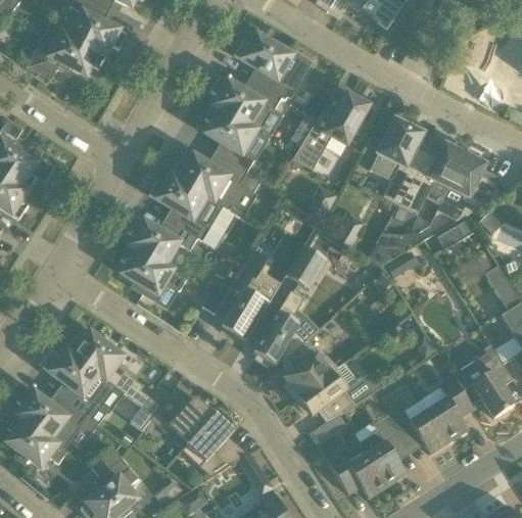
[(1,0),(0,1),(0,20),(2,22),(19,0),(1,0)]
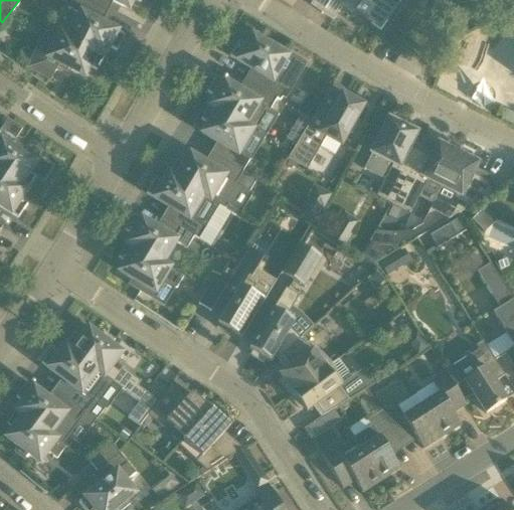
[(60,30),(105,52),(110,43),(117,47),(125,31),(95,16),(101,5),(91,0),(70,0),(68,4),(80,10),(68,33),(61,29),(60,30)]
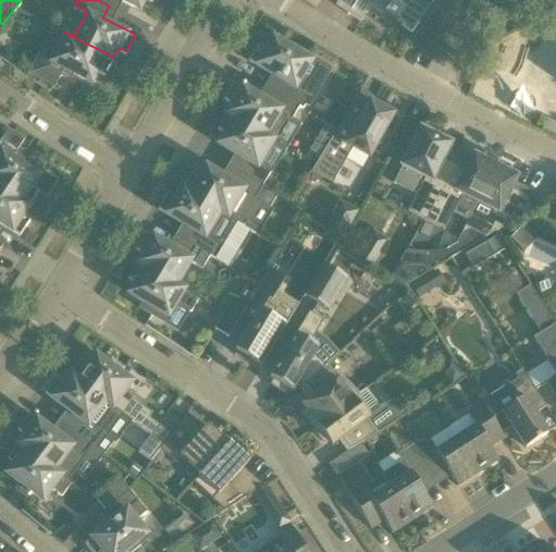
[(370,0),(369,2),(385,13),(386,11),(411,28),(431,0),(370,0)]
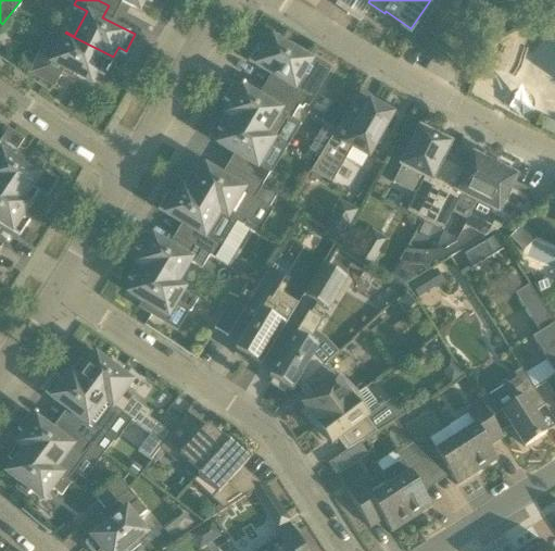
[(113,57),(65,33),(52,58),(39,51),(30,70),(55,83),(62,70),(73,75),(75,71),(91,79),(97,69),(105,73),(113,57)]
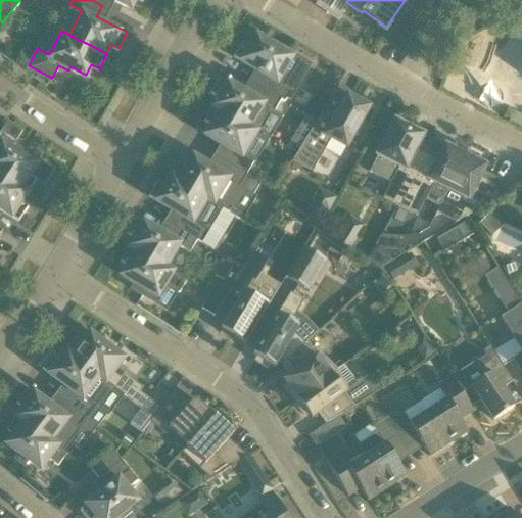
[(256,82),(281,97),(285,99),(298,77),(284,67),(292,54),(283,49),(285,44),(274,37),(271,41),(256,33),(250,43),(243,38),(234,53),(263,71),(256,82)]
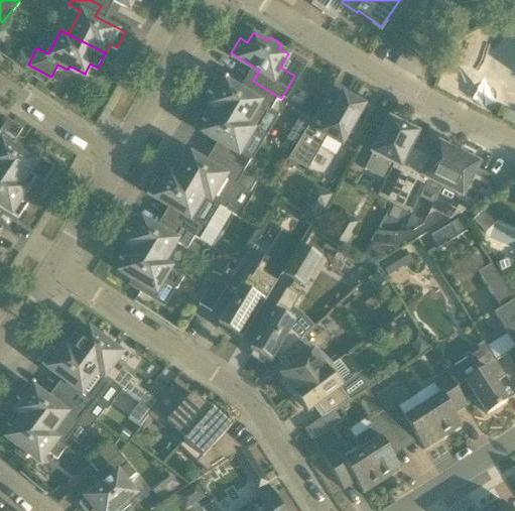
[(216,93),(210,102),(252,128),(266,105),(270,108),(277,96),(253,81),(246,92),(218,74),(209,89),(216,93)]
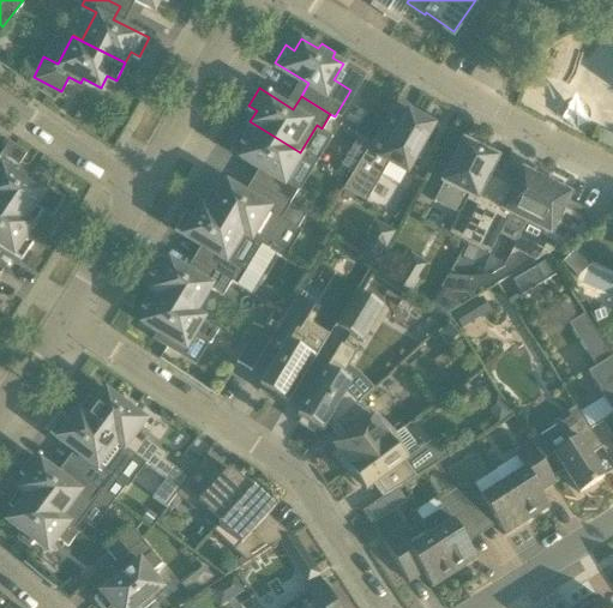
[(408,108),(408,109),(396,131),(382,122),(380,125),(373,138),(347,186),(370,199),(384,173),(402,182),(409,170),(418,154),(422,157),(428,142),(424,138),(433,122),(408,108)]
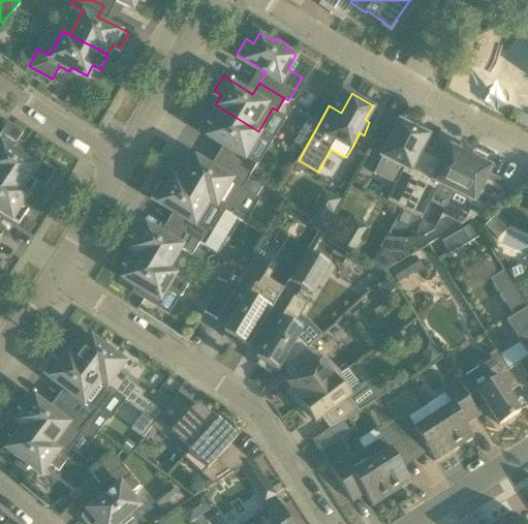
[(325,105),(312,99),(306,110),(321,119),(328,108),(325,105)]
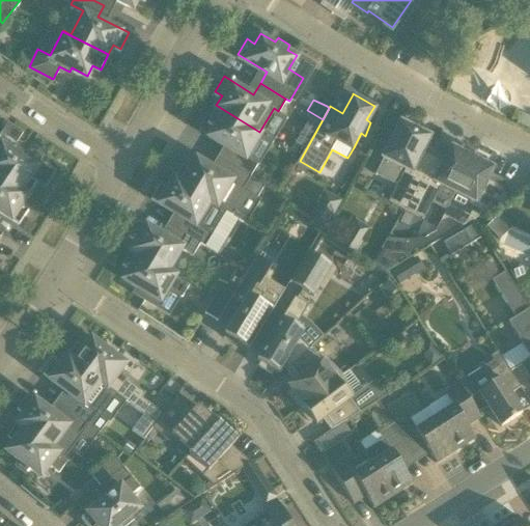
[(259,132),(216,105),(207,119),(215,123),(210,134),(231,147),(225,159),(250,174),(258,162),(246,155),(259,132)]
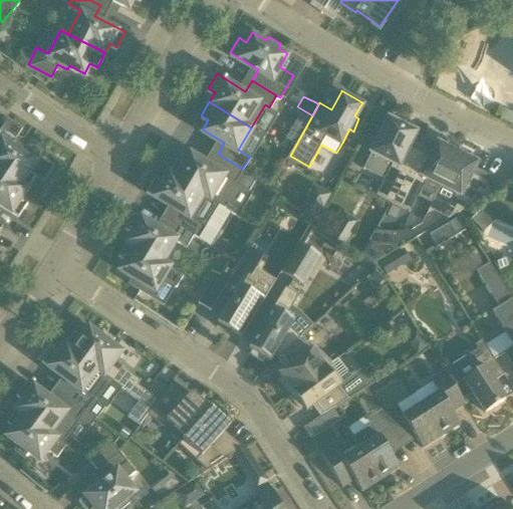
[(512,108),(505,105),(500,115),(512,121),(512,108)]
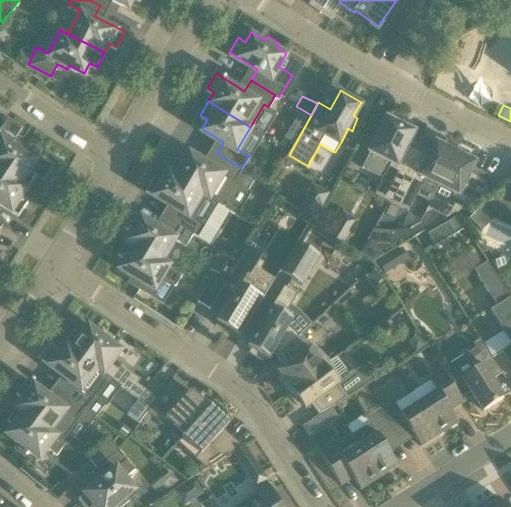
[(299,110),(292,121),(303,128),(309,116),(299,110)]
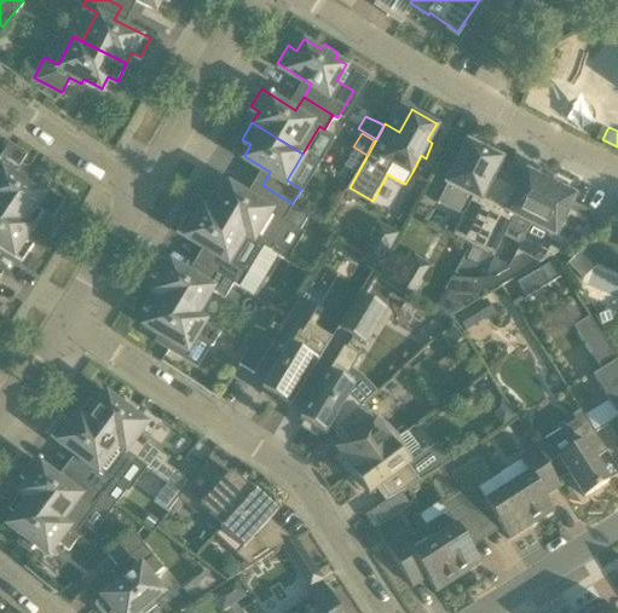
[(454,157),(446,173),(450,174),(446,181),(448,181),(438,198),(463,212),(454,231),(474,242),(506,179),(494,173),(501,156),(486,149),(489,142),(474,134),(471,140),(468,139),(457,158),(454,157)]
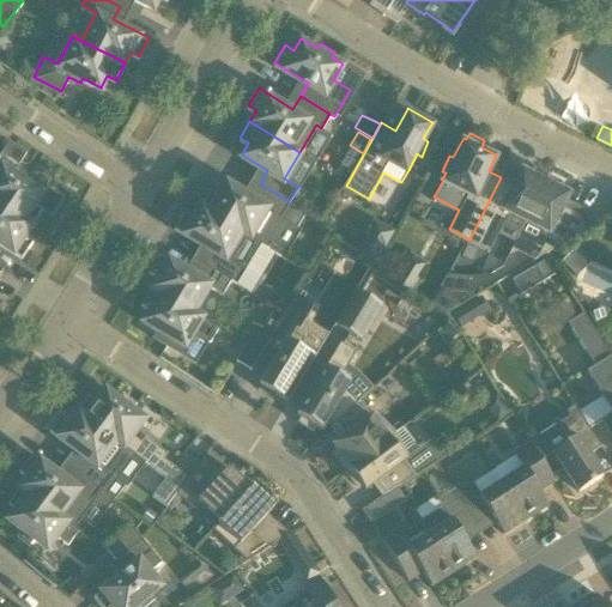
[(1,163),(0,164),(0,201),(32,223),(43,206),(35,201),(42,189),(25,178),(28,174),(17,167),(13,170),(1,163)]
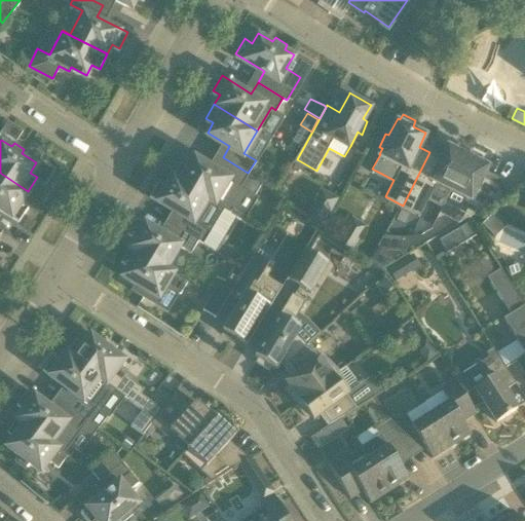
[(429,152),(403,206),(420,214),(437,181),(451,188),(471,148),(458,142),(455,148),(448,144),(441,157),(429,152)]
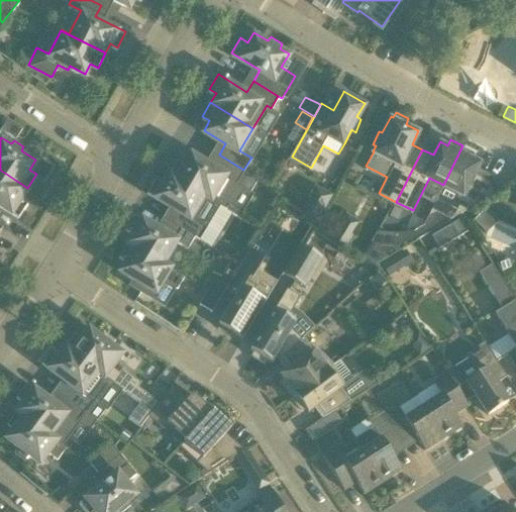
[(462,145),(443,185),(435,201),(448,208),(453,216),(496,191),(489,178),(475,171),(480,162),(473,158),(476,152),(462,145)]
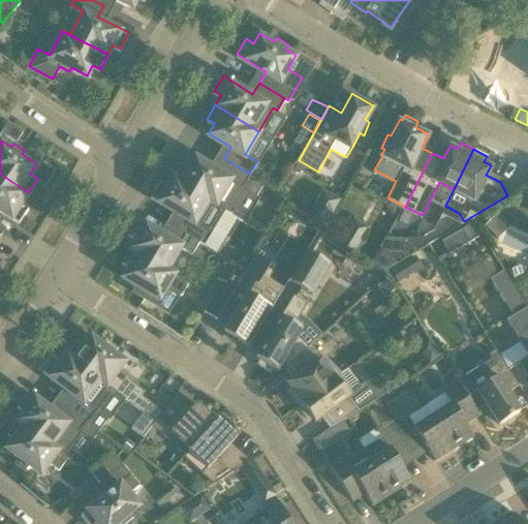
[(182,161),(174,176),(209,197),(216,202),(225,208),(231,212),(246,187),(256,193),(264,181),(249,174),(224,158),(217,170),(195,155),(189,165),(182,161)]
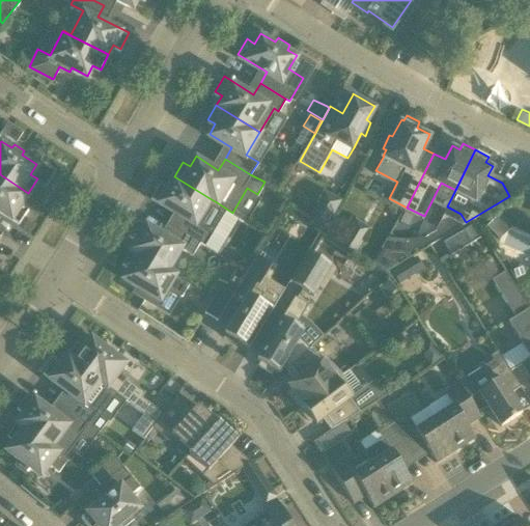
[(271,173),(258,166),(254,173),(267,181),(271,173)]
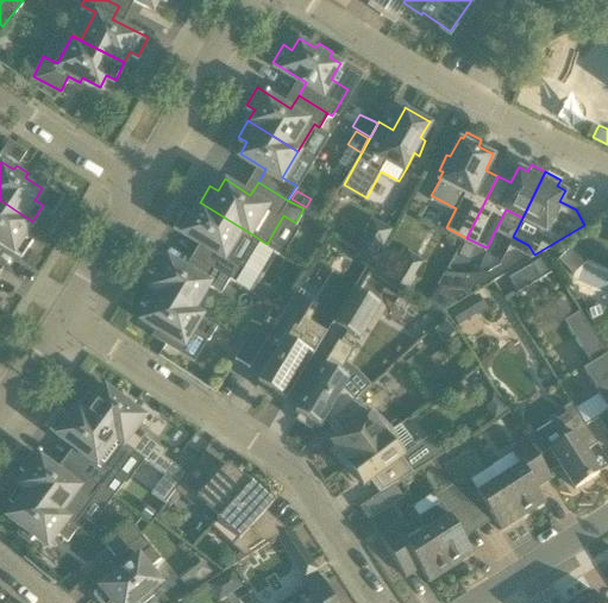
[(32,221),(0,200),(0,239),(22,255),(33,237),(25,231),(32,221)]
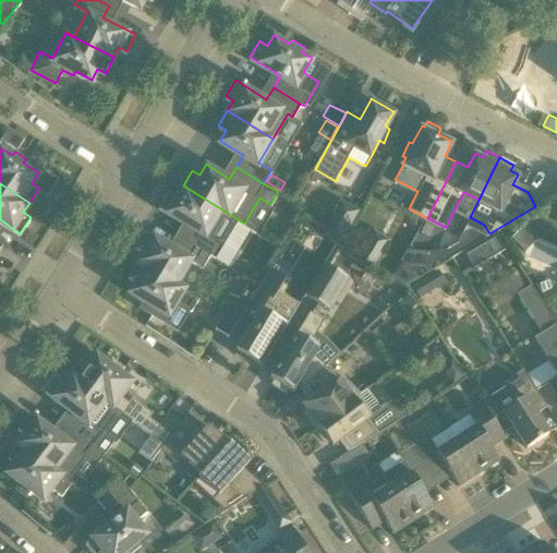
[(183,237),(210,253),(216,256),(238,219),(228,213),(220,208),(183,185),(177,194),(169,190),(159,206),(191,226),(183,237)]
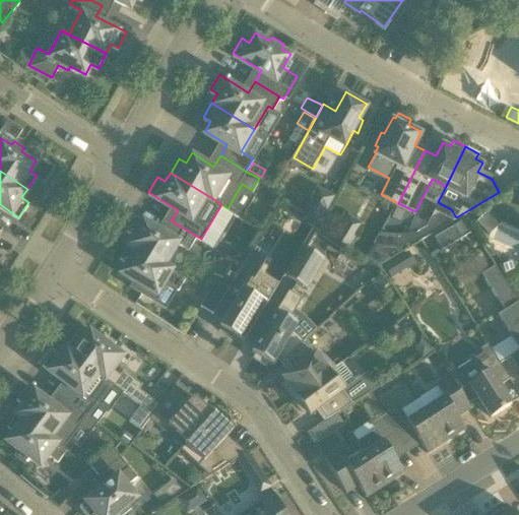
[(319,223),(327,208),(309,198),(301,214),(319,223)]
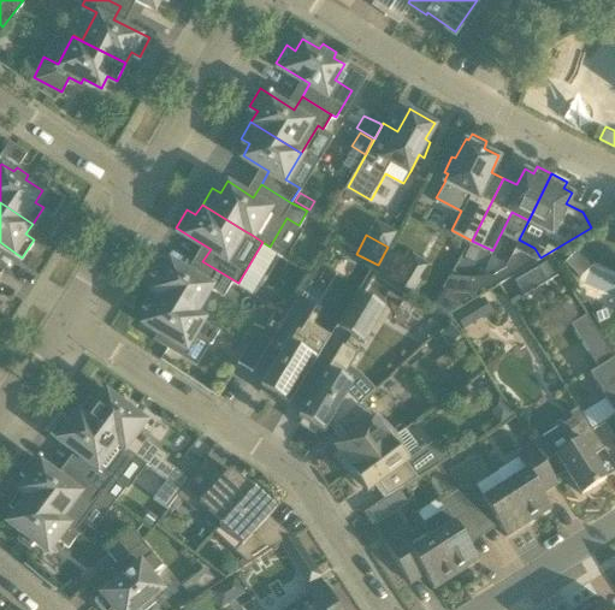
[(471,243),(465,253),(475,259),(480,248),(471,243)]
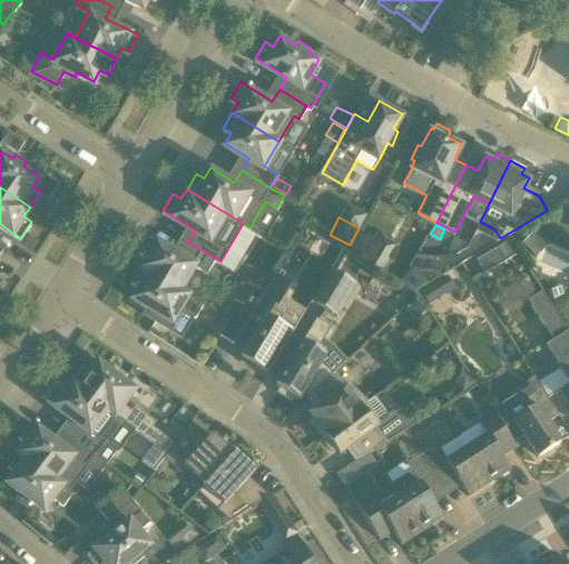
[(147,256),(140,265),(188,294),(188,293),(180,288),(195,264),(207,271),(215,258),(187,241),(180,254),(148,234),(138,250),(147,256)]
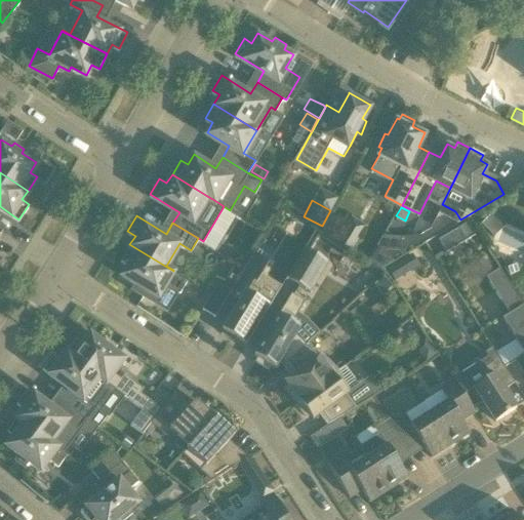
[(446,248),(475,232),(467,218),(438,235),(446,248)]
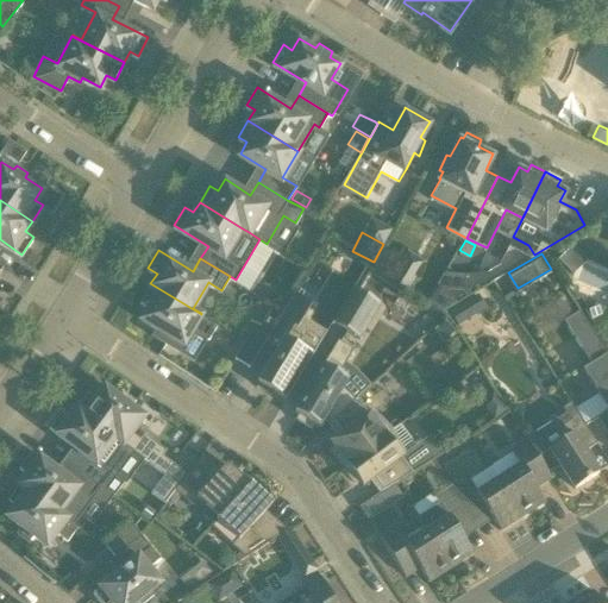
[(400,262),(390,276),(407,287),(415,272),(400,262)]
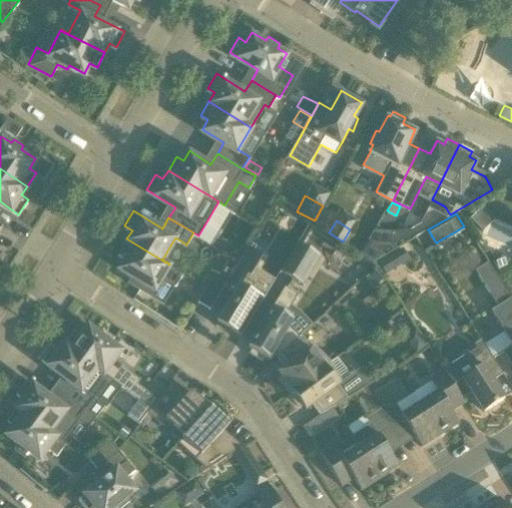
[(369,235),(360,251),(373,259),(385,252),(374,246),(377,240),(369,235)]
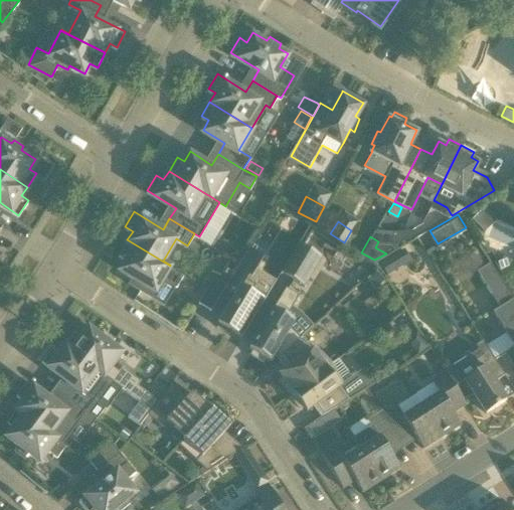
[(170,266),(127,239),(119,253),(126,259),(120,268),(135,277),(133,281),(142,287),(145,283),(155,289),(163,277),(177,285),(184,274),(170,266)]
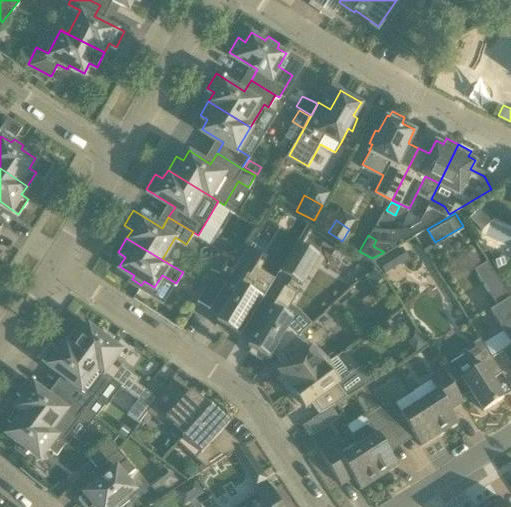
[(304,281),(321,252),(297,238),(280,268),(304,281)]
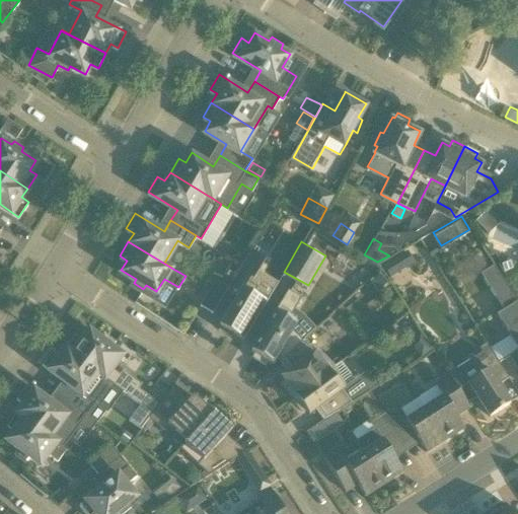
[(241,245),(234,247),(229,254),(240,261),(247,248),(241,245)]
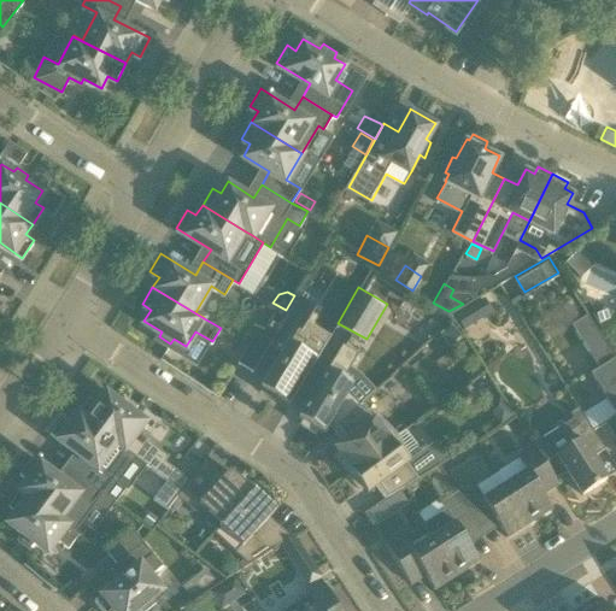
[(295,325),(301,329),(308,319),(317,304),(299,293),(283,318),(295,325)]
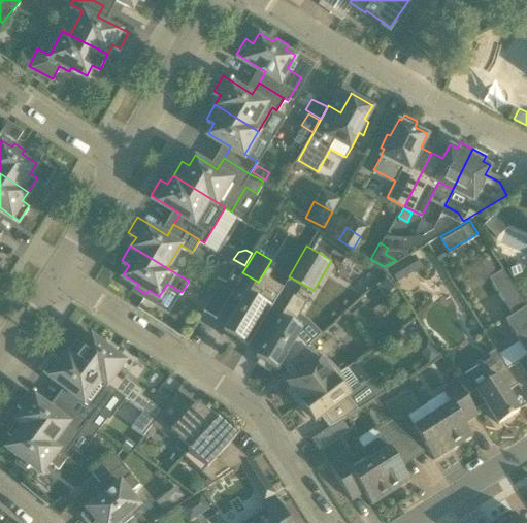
[(506,265),(514,276),(525,269),(522,263),(516,260),(506,265)]
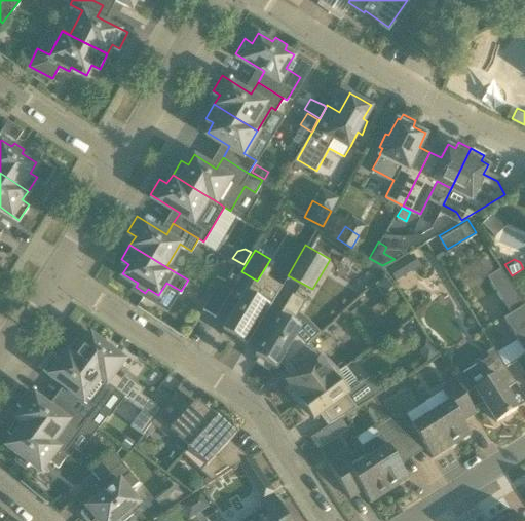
[(399,260),(389,266),(397,277),(406,271),(399,260)]
